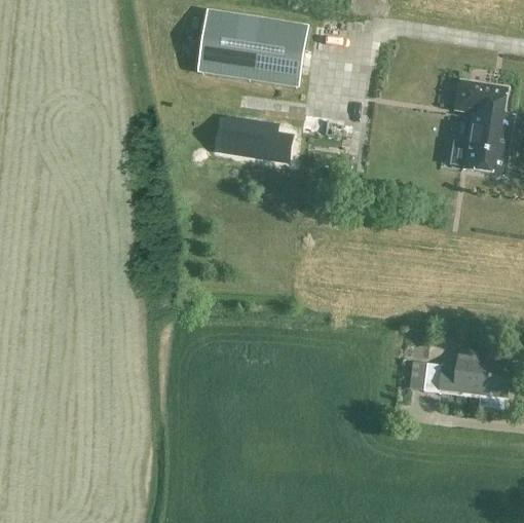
[(306,25),(206,9),(195,72),(298,87),(306,25)]
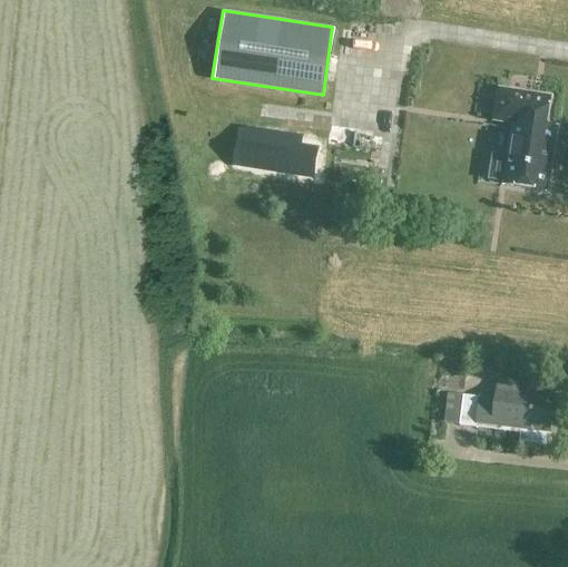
[(498,89),(493,117),(512,120),(503,183),(544,189),(554,126),(545,124),(549,97),(498,89)]
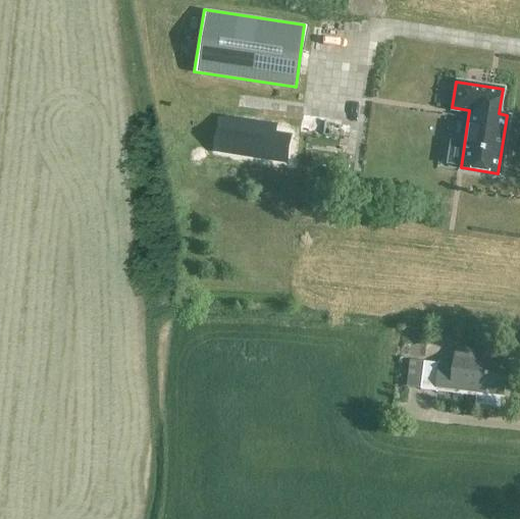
[(192,109),(187,144),(224,149),(227,125),(215,123),(216,112),(192,109)]
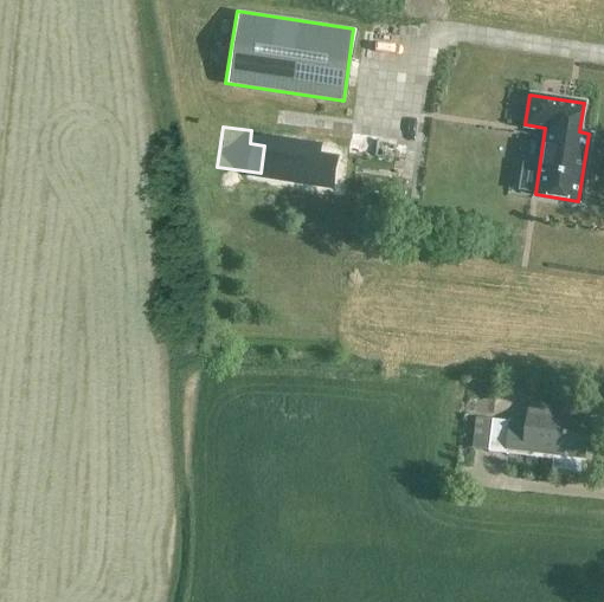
[(335,177),(336,138),(280,137),(278,176),(335,177)]
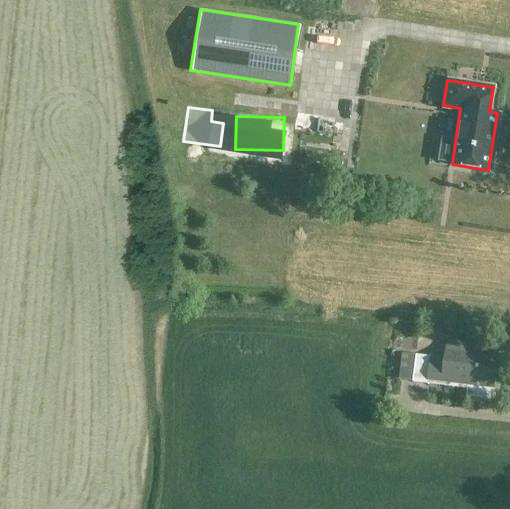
[(474,342),(445,338),(443,357),(414,353),(411,380),(426,382),(427,376),(471,381),(470,395),(488,397),(490,383),(492,384),(495,355),(473,353),(474,342)]
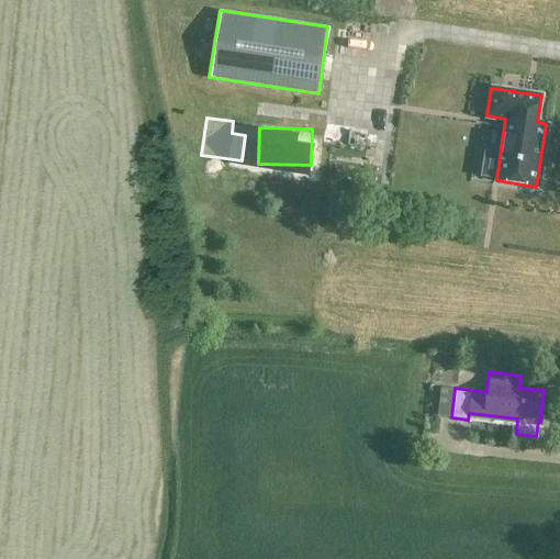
All buildings are outlined.
